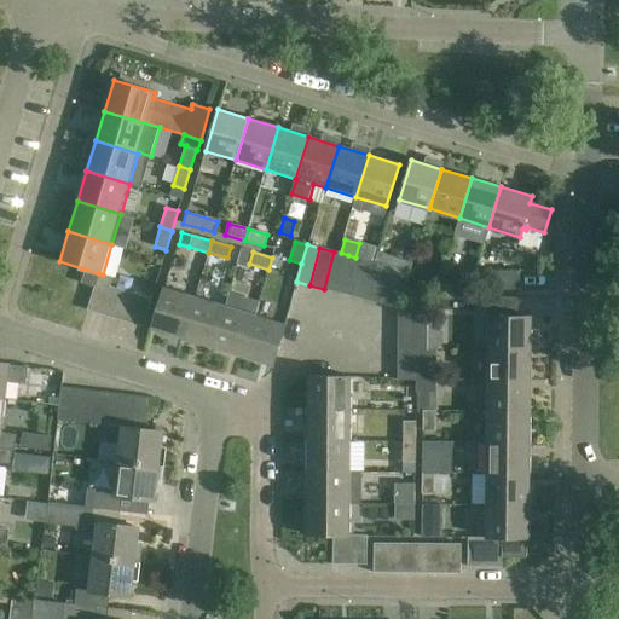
[(324,289),(339,293),(348,255),(341,253),(334,252),(324,289)]
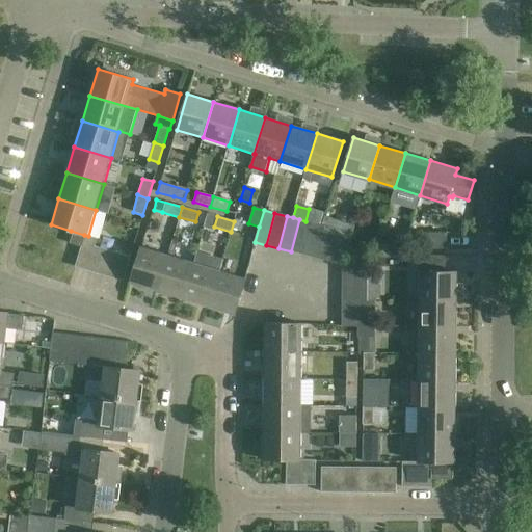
[(326,217),(324,225),(311,222),(302,255),(315,258),(321,234),(336,237),(350,241),(355,225),(326,217)]
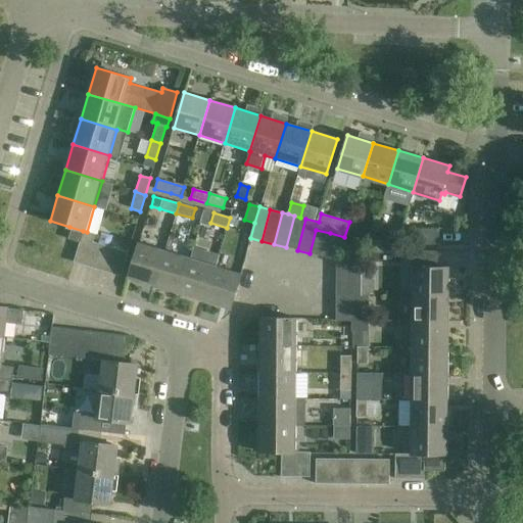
[(286,247),(297,250),(305,219),(300,218),(294,216),(286,247)]
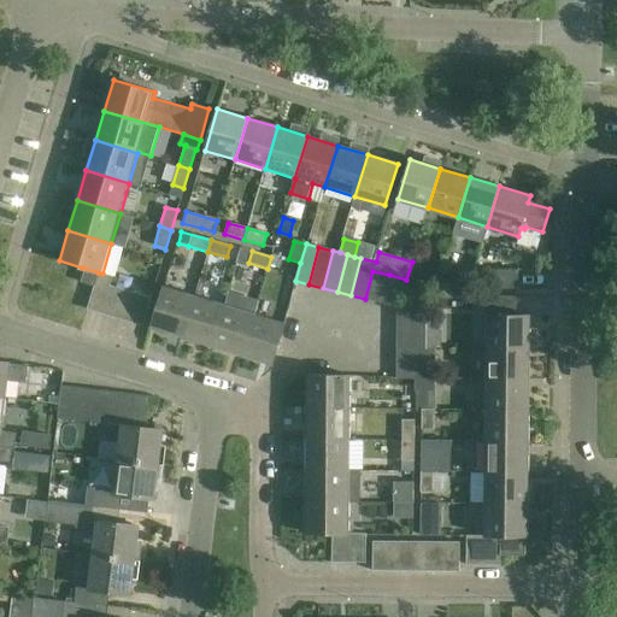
[(93,286),(98,272),(82,268),(78,282),(93,286)]
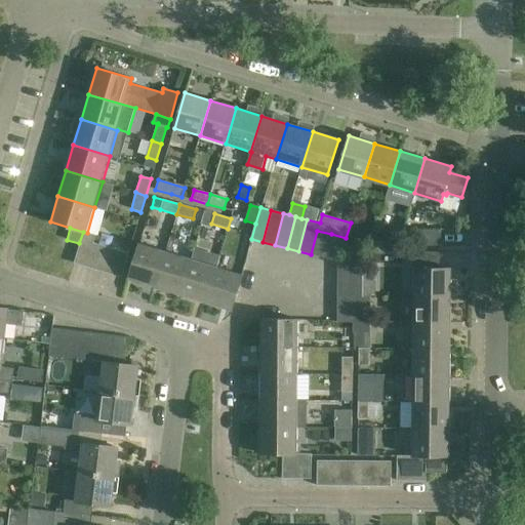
[(415,245),(440,244),(440,229),(415,229),(415,245)]
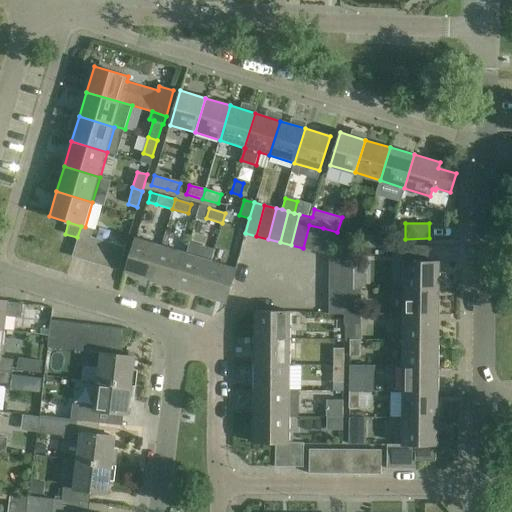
[(303,248),(316,252),(323,228),(309,225),(303,248)]
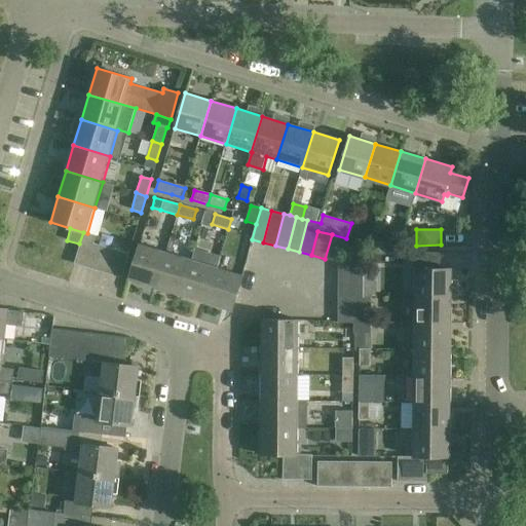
[(94,243),(97,235),(87,233),(83,232),(79,243),(73,263),(85,267),(92,243),(94,243)]
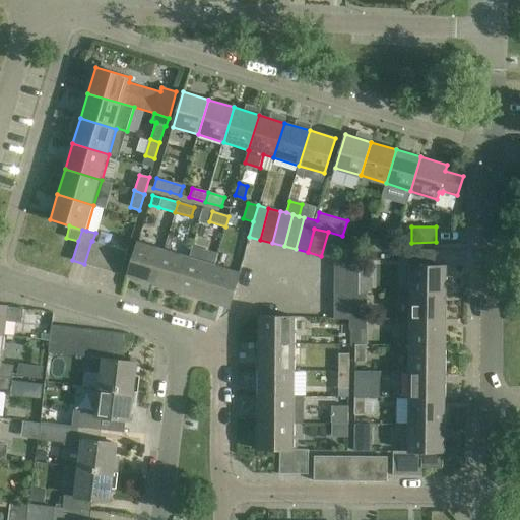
[(321,256),(335,259),(342,236),(328,232),(321,256)]
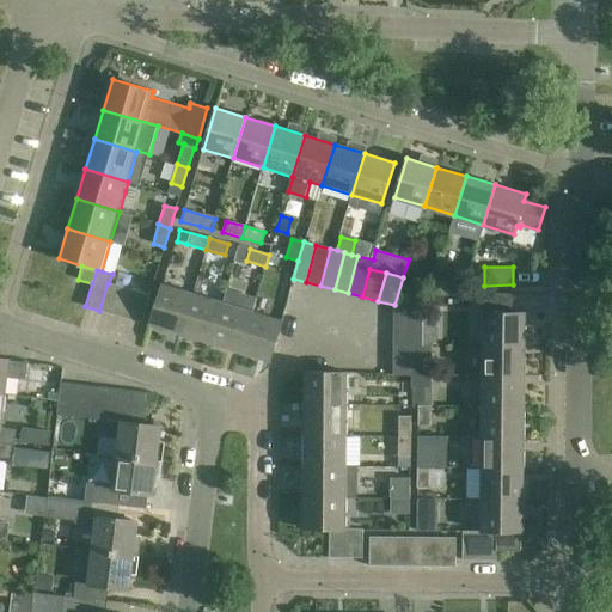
[(450,282),(434,282),(434,294),(450,294),(450,282)]
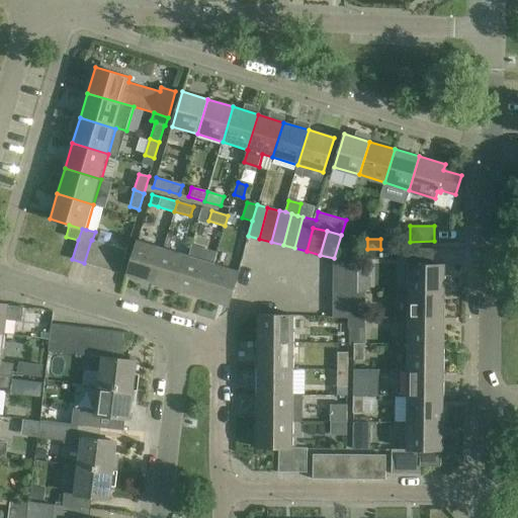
[(91,240),(84,263),(95,266),(102,243),(92,240),(91,240)]
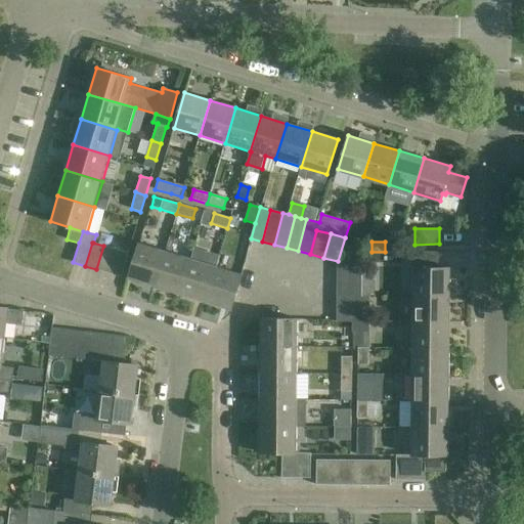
[(138,244),(133,261),(128,278),(154,287),(165,251),(138,244)]
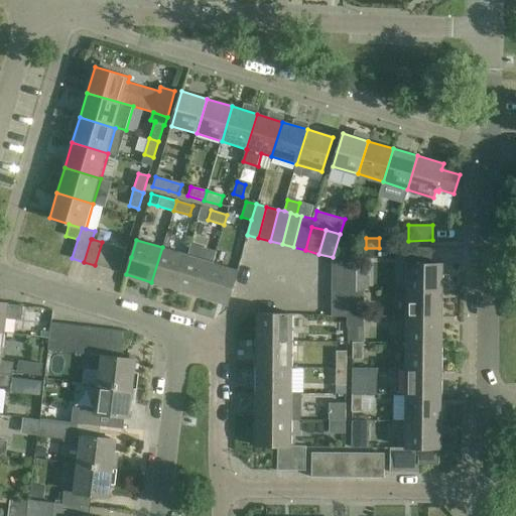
[(102,242),(95,265),(107,269),(114,246),(102,242)]
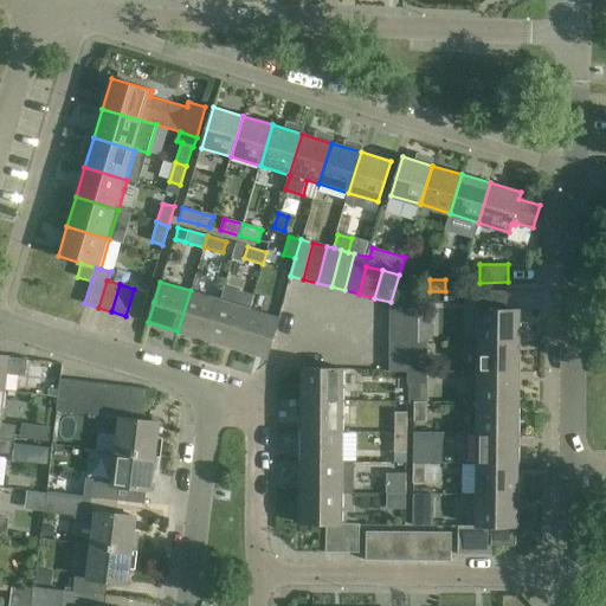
[(139,320),(146,300),(148,294),(134,289),(126,316),(139,320)]
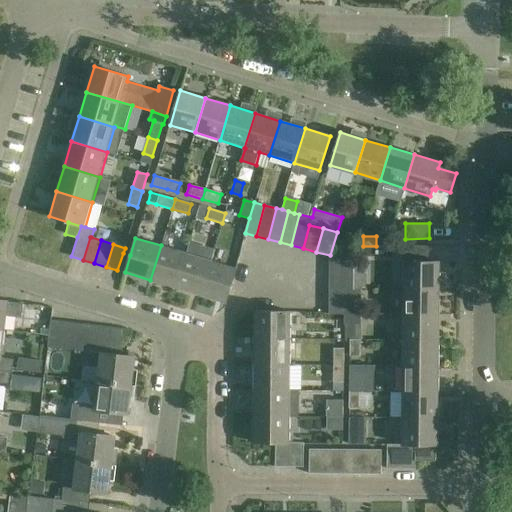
[(186,253),(161,245),(150,280),(175,288),(186,253)]
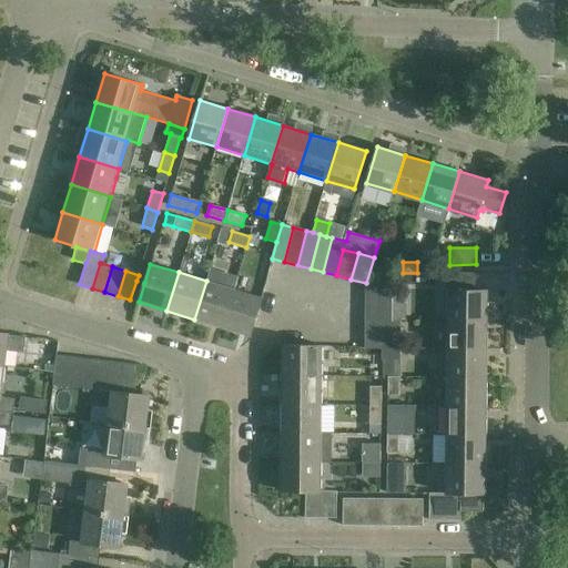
[(447,321),(487,320),(488,291),(476,291),(476,274),(449,273),(449,291),(447,291),(447,321)]
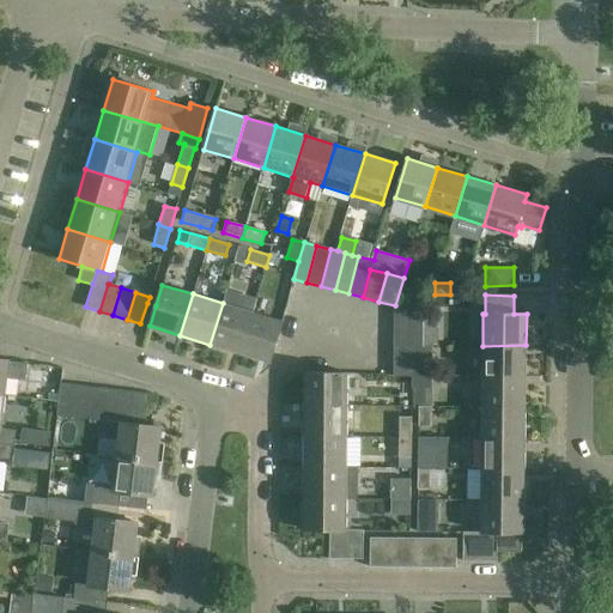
[(223,303),(210,345),(240,353),(253,313),(223,303)]
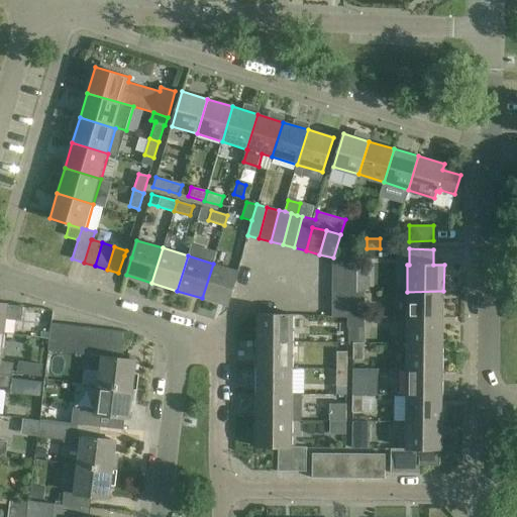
[(333,257),(333,270),(357,270),(357,257),(333,257)]
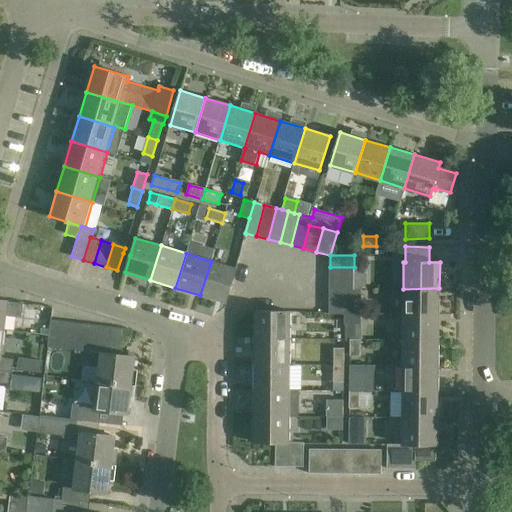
[(383,258),(382,274),(399,274),(399,259),(383,258)]
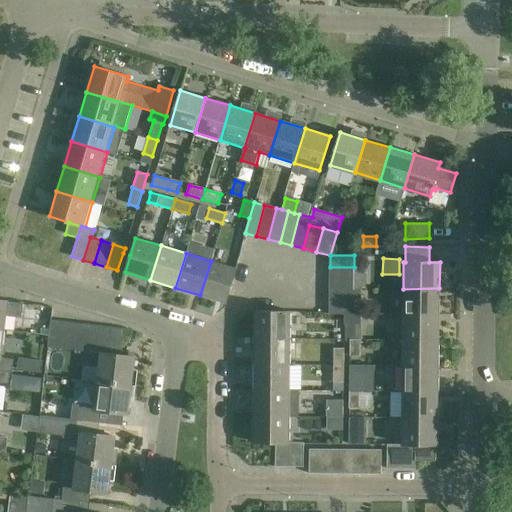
[(200,295),(225,303),(231,285),(237,269),(211,261),(200,295)]
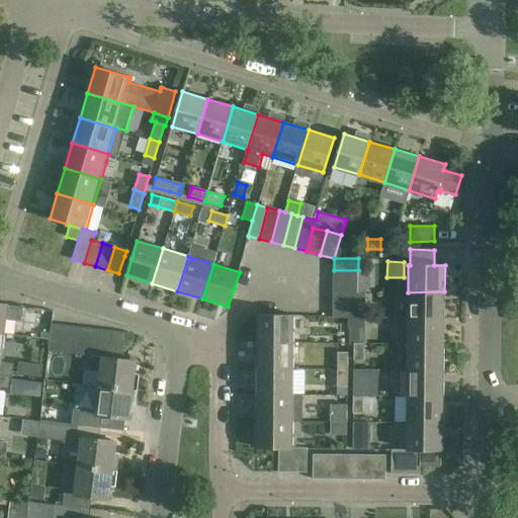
[(334,270),(333,282),(358,282),(358,270),(334,270)]
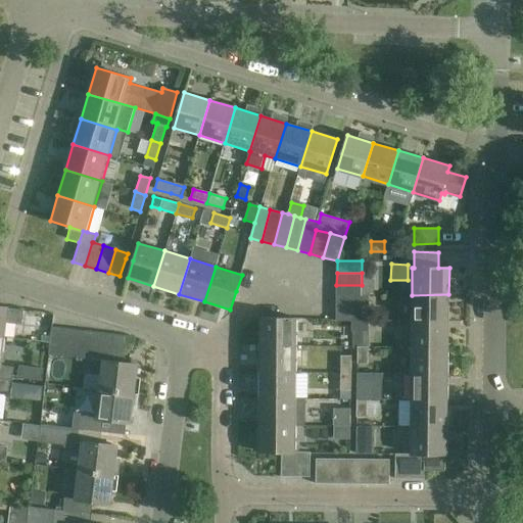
[(336,285),(336,296),(361,296),(362,285),(336,285)]
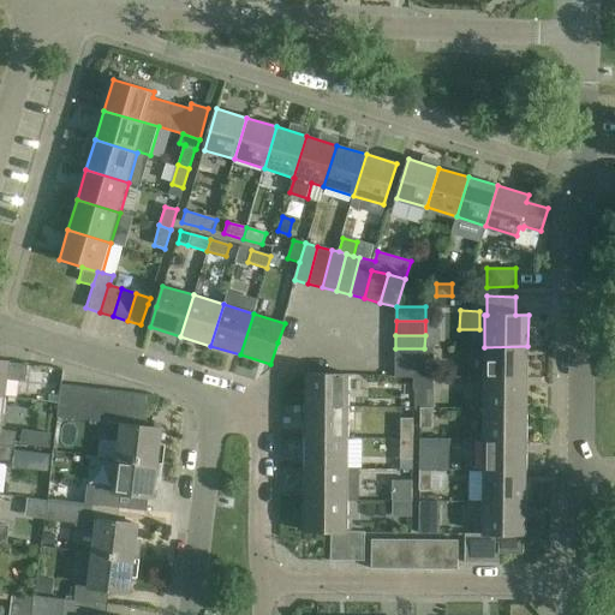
[(527,377),(527,346),(484,347),(484,377),(527,377)]
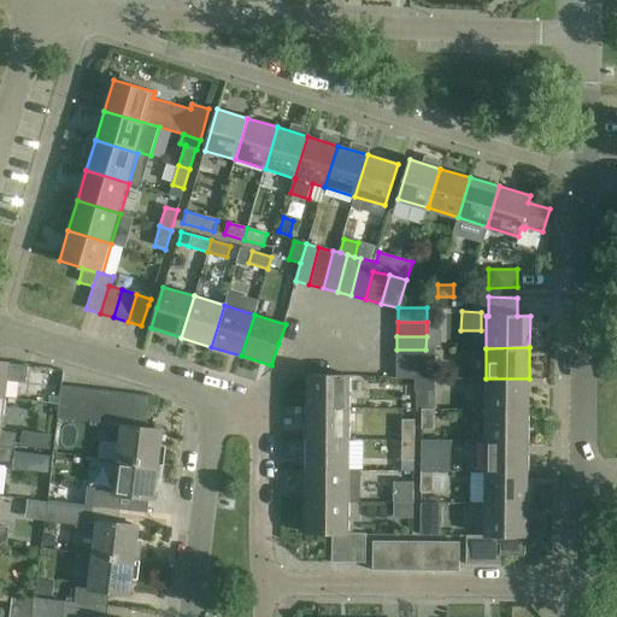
[(435,350),(425,350),(397,350),(397,365),(435,364),(435,350)]
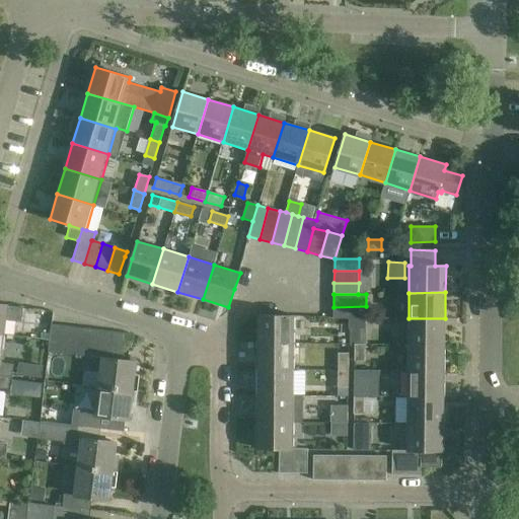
[(0,335),(5,336),(6,325),(6,320),(23,322),(24,310),(8,308),(8,307),(0,306),(0,335)]
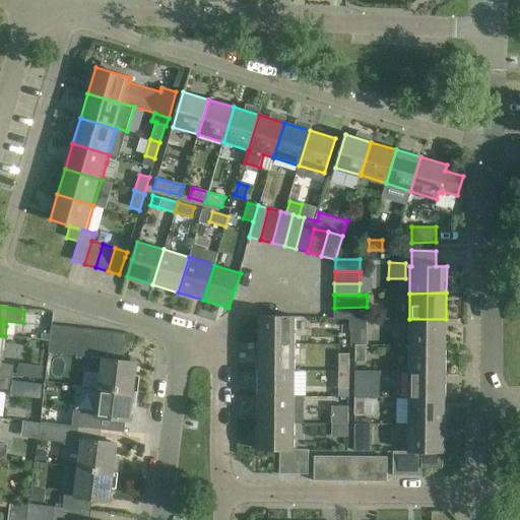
[(334,319),(350,319),(367,318),(367,307),(334,308),(334,319)]
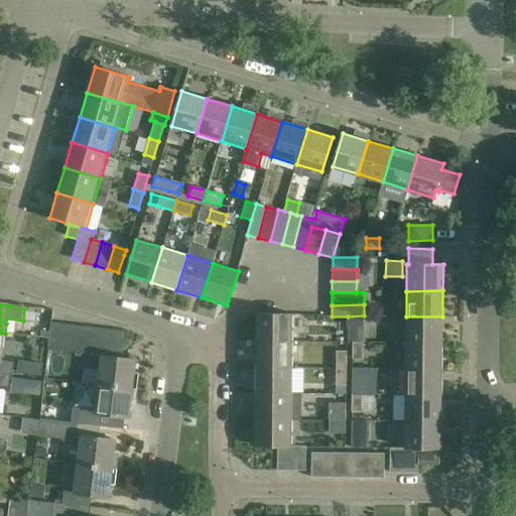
[(293,341),(293,314),(278,315),(257,315),(257,341),(293,341)]
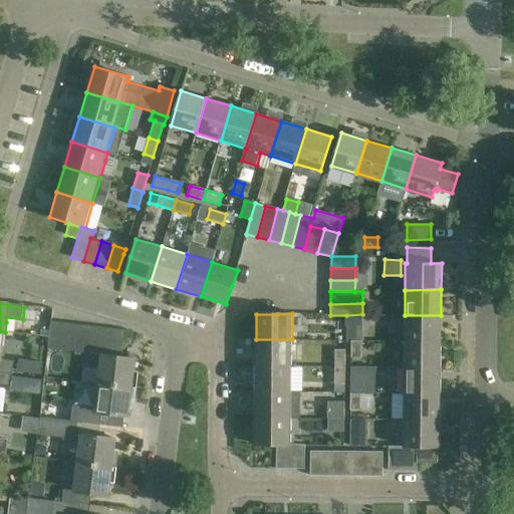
[(362,326),(362,314),(346,315),(346,326),(362,326)]
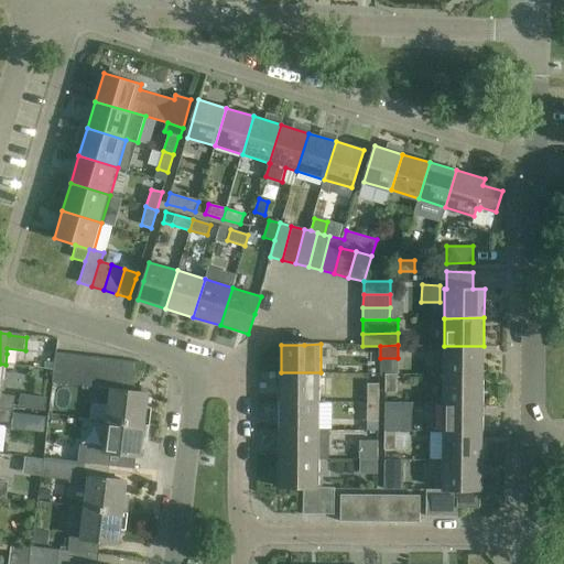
[(484,375),(484,346),(444,346),(443,375),(484,375)]
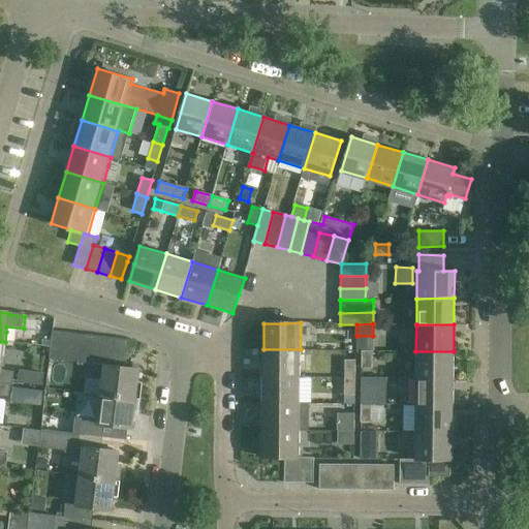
[(62,359),(65,333),(53,331),(50,356),(62,359)]
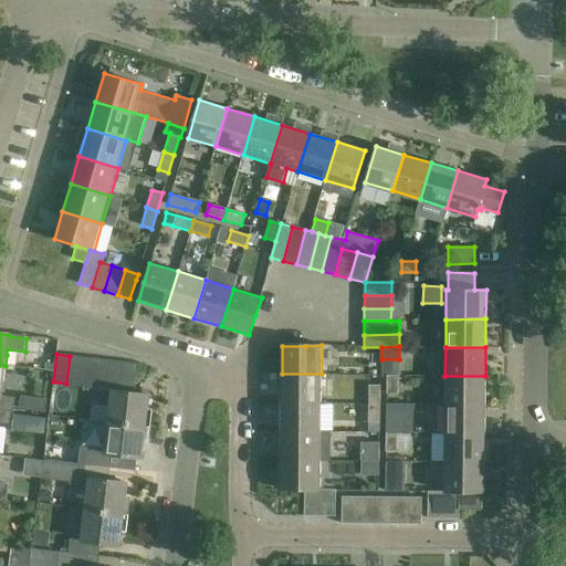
[(80,386),(83,357),(70,356),(66,384),(80,386)]
